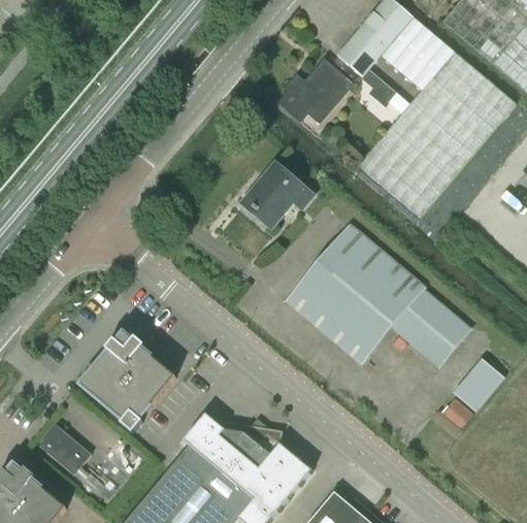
[(425,29),(425,28),(393,0),(385,0),(336,56),(361,77),(370,87),(366,92),(384,106),(395,91),(368,69),(381,55),(390,44),(402,56),(425,29)]
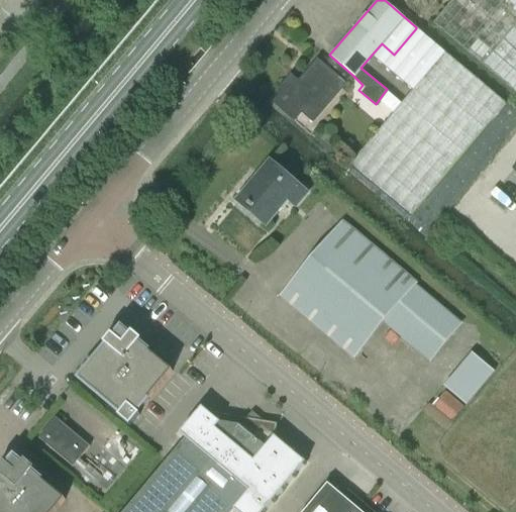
[(449,0),(432,20),(482,63),(515,91),(515,0),(449,0)]
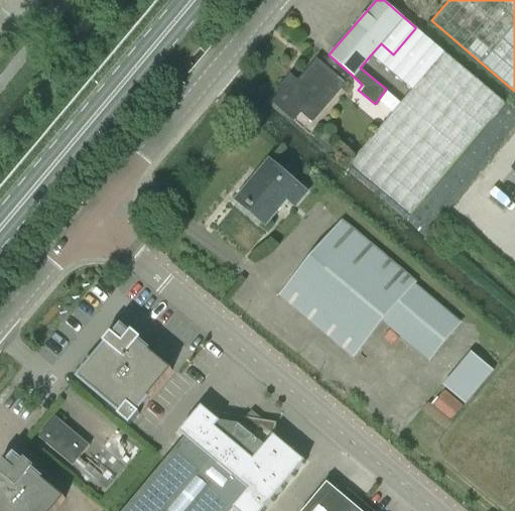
[(409,211),(503,100),(416,26),(415,27),(415,28),(393,54),(381,43),(372,53),(411,87),(350,160),(409,211)]
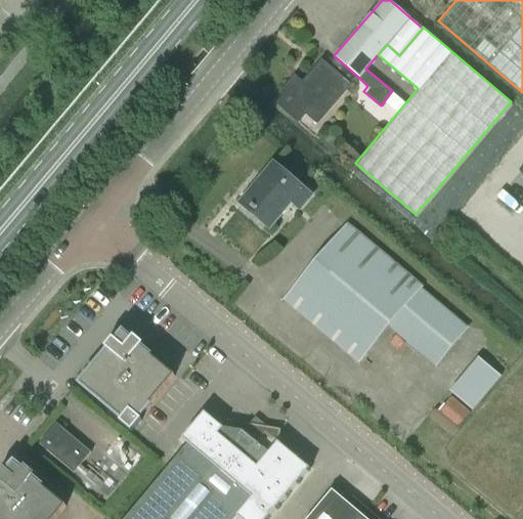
[(298,120),(304,112),(316,122),(349,85),(321,60),(302,82),(294,76),(280,91),(284,94),(276,101),(298,120)]
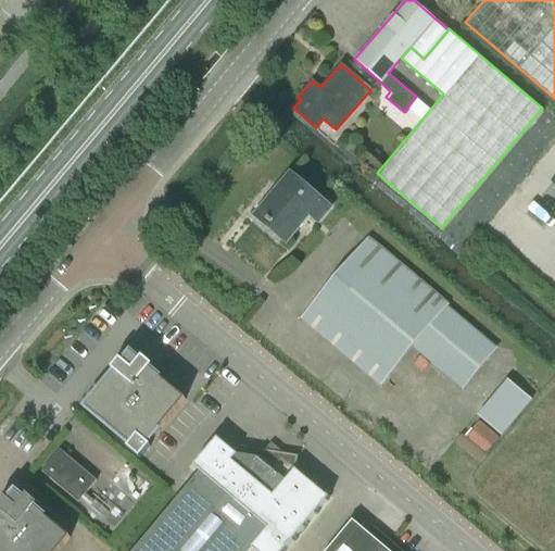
[(315,217),(326,204),(288,172),(253,213),(282,238),(306,210),(315,217)]
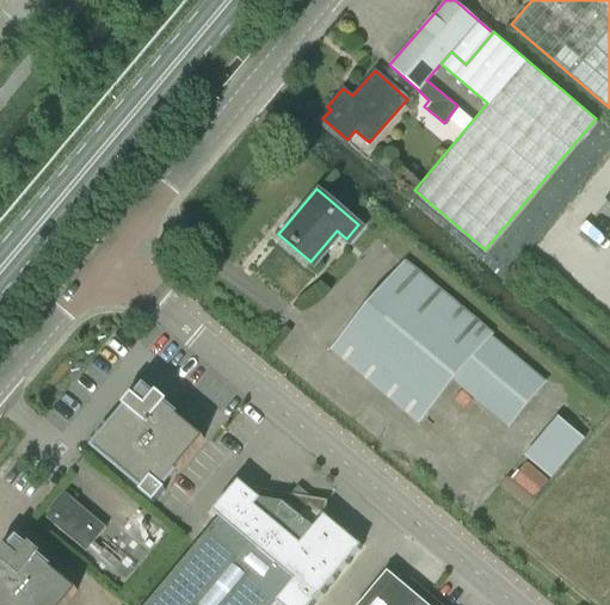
[(509,420),(541,382),(485,334),(487,332),(404,260),(332,345),(417,417),(454,372),(509,420)]
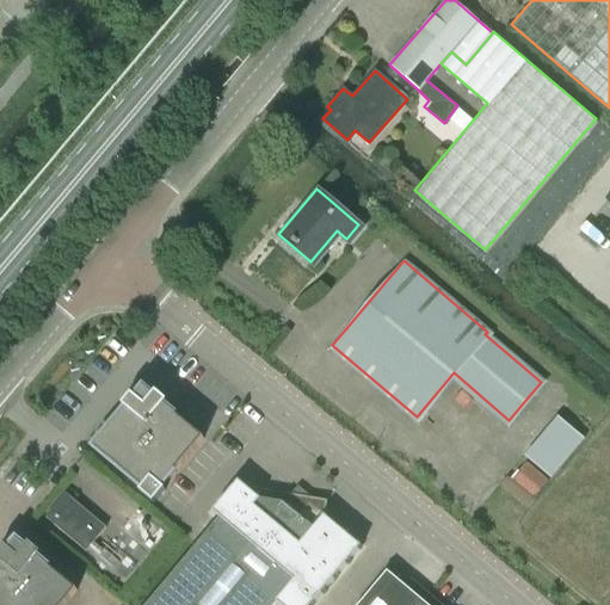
[(136,390),(134,393),(130,390),(121,401),(124,405),(91,444),(141,485),(139,488),(152,500),(164,486),(161,483),(202,434),(162,401),(166,397),(154,388),(152,391),(148,389),(136,390)]
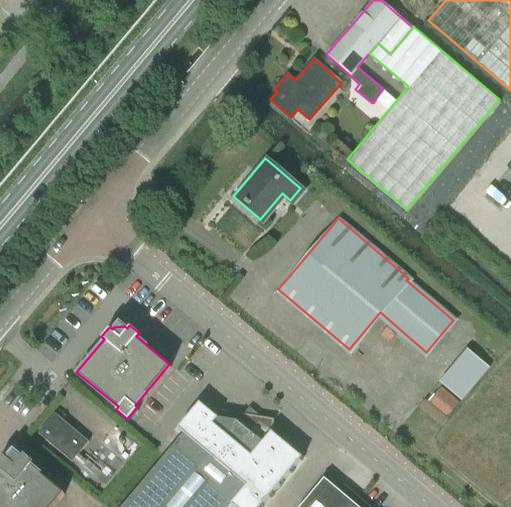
[(466,346),(438,379),(460,397),(488,365),(466,346)]
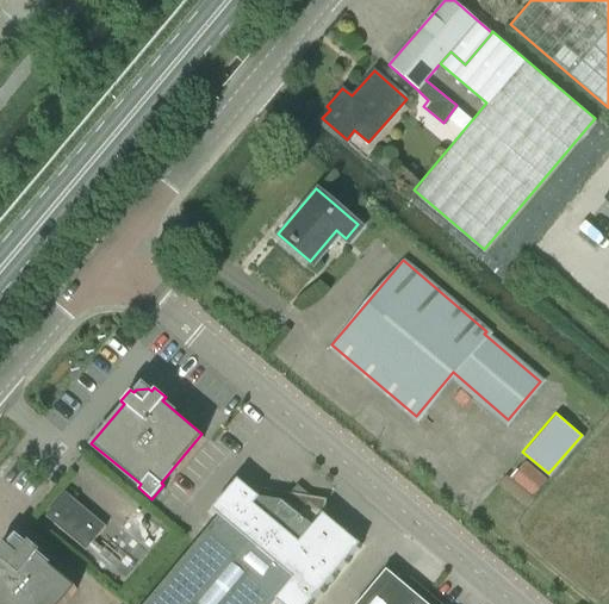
[(268,603),(293,576),(300,583),(346,529),(322,510),(324,496),(250,480),(247,484),(237,475),(211,508),(221,515),(144,603),(445,603),(446,603),(409,573),(402,581),(385,567),(354,603),(268,603)]
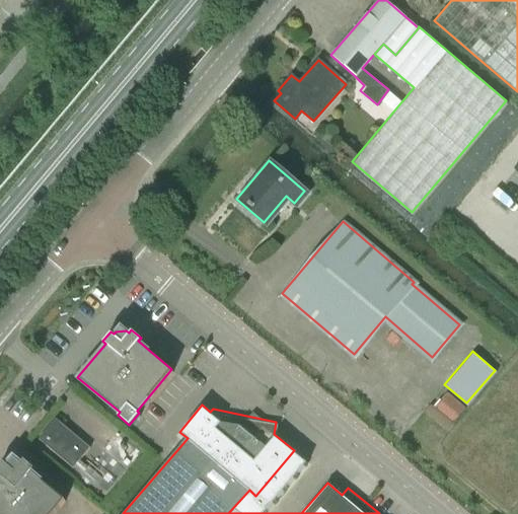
[(72,465),(89,444),(54,416),(37,437),(72,465)]
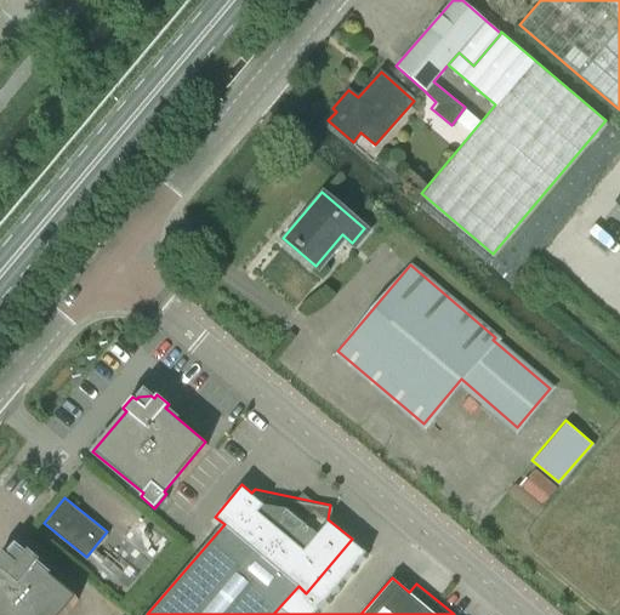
[(159,533),(141,517),(135,525),(153,540),(159,533)]
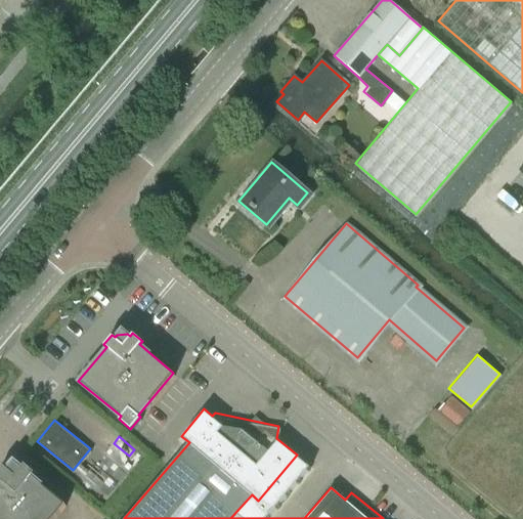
[(0,518),(49,518),(63,504),(30,475),(33,472),(23,464),(19,467),(17,465),(7,466),(5,468),(3,465),(0,468),(0,518)]
